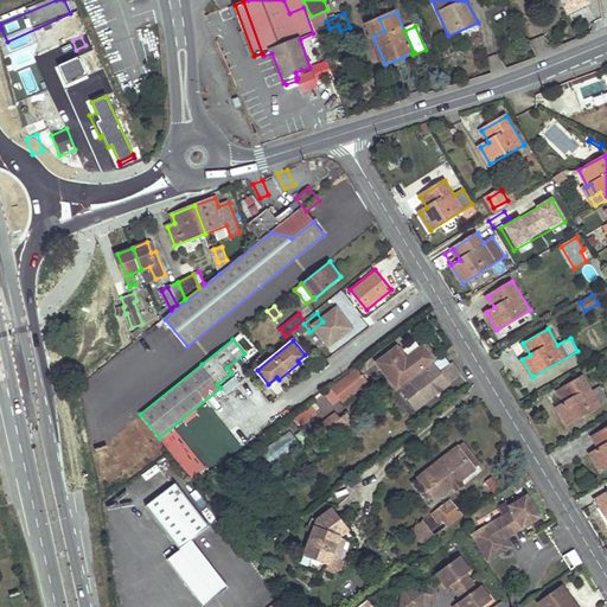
[(398,388),(400,387),(435,358),(425,344),(407,358),(398,347),(378,363),(398,388)]
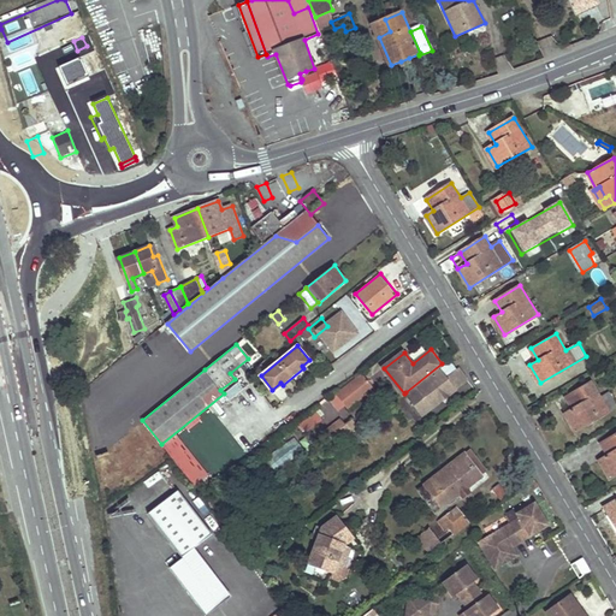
[(450,361),(408,394),(424,415),(468,379),(460,367),(457,369),(450,361)]
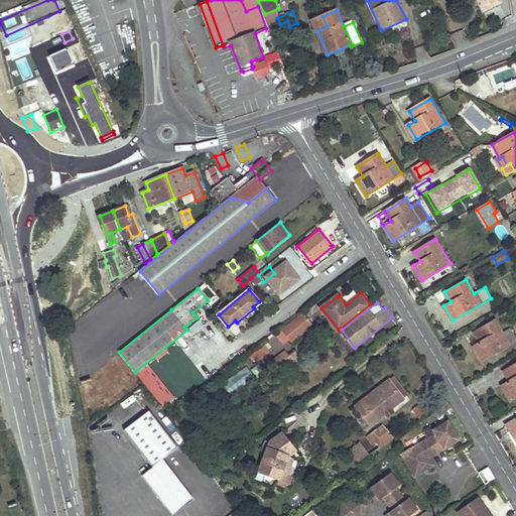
[(304,314),(284,330),(293,341),(313,326),(304,314)]
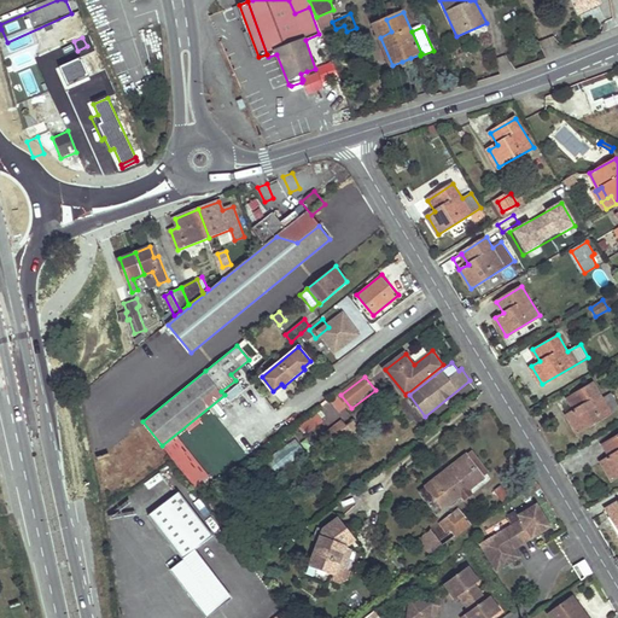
[(594,382),(569,397),(576,409),(567,414),(578,433),(617,408),(617,402),(612,392),(604,397),(594,382)]
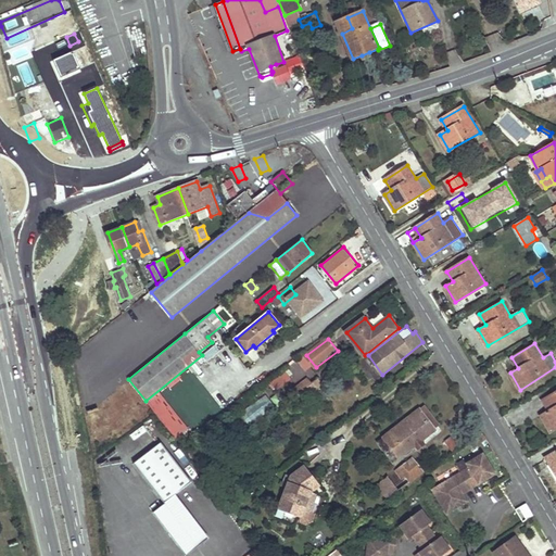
[(215,344),(202,355),(207,361),(220,351),(215,344)]
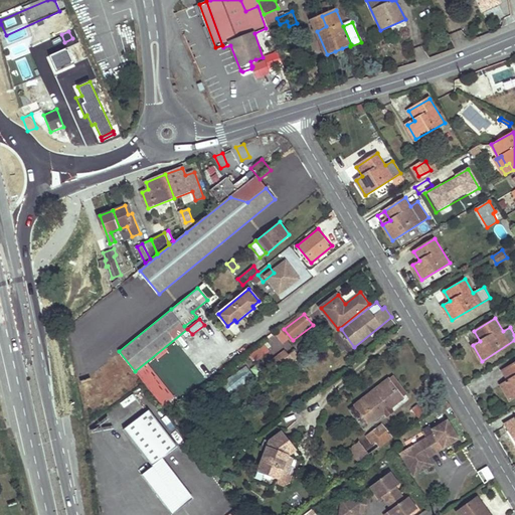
[(254,363),(270,352),(264,344),(248,356),(254,363)]
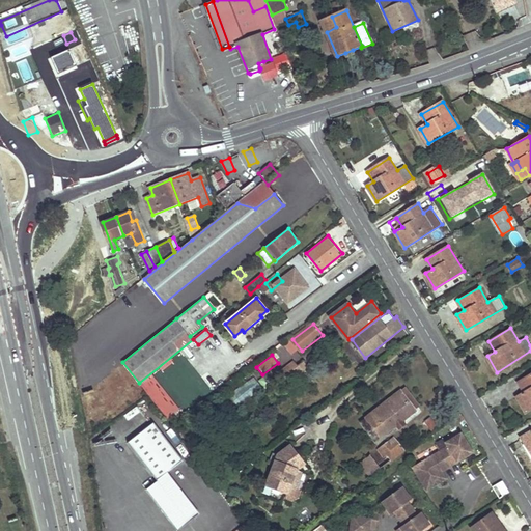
[(289,383),(310,367),(304,361),(299,366),(295,361),(281,371),(285,376),(289,383)]
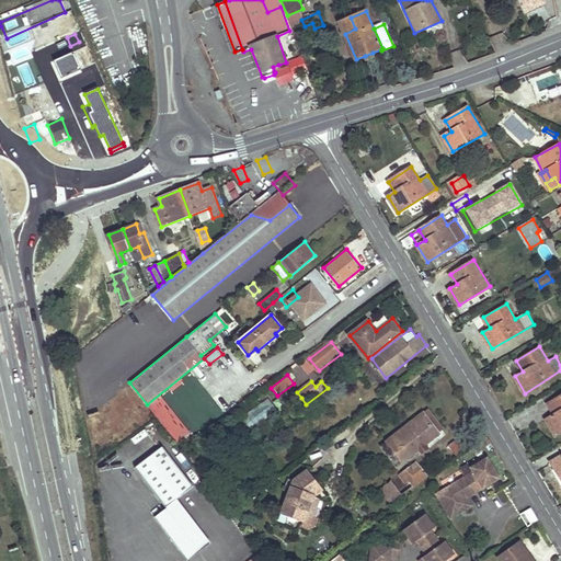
[(327,393),(316,401),(320,408),(332,399),(327,393)]
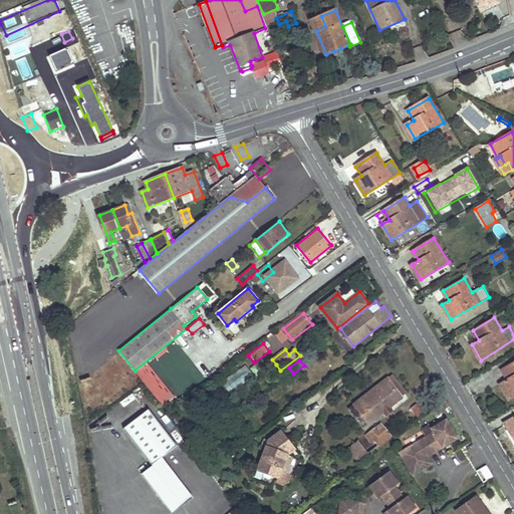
[(513,361),(501,369),(507,379),(501,383),(510,399),(513,396),(513,361)]
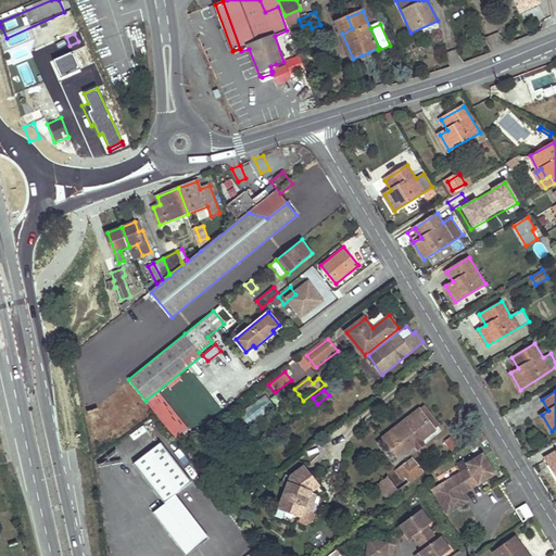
[(264,394),(239,416),(250,428),(274,406),(264,394)]
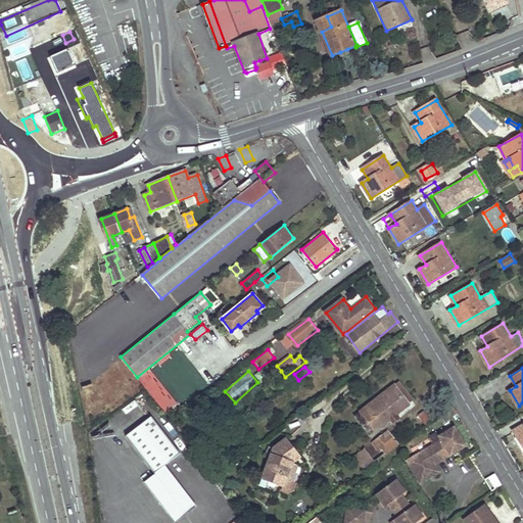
[(398,381),(361,411),(368,420),(363,424),(370,434),(391,418),(393,421),(399,417),(396,413),(414,400),(398,381)]
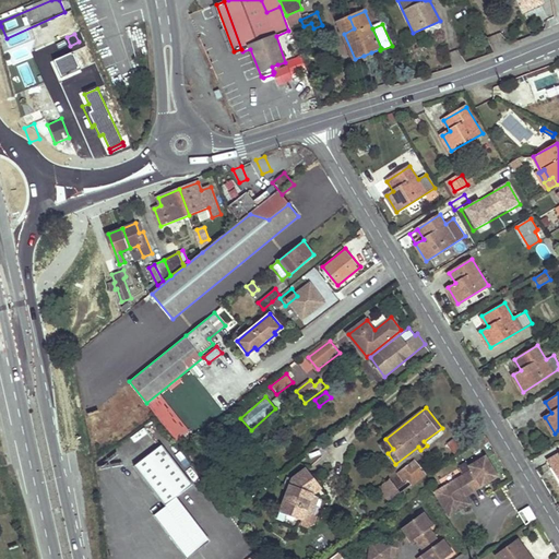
[(205,535),(174,492),(190,479),(161,439),(133,460),(163,500),(151,509),(183,552),(205,535)]
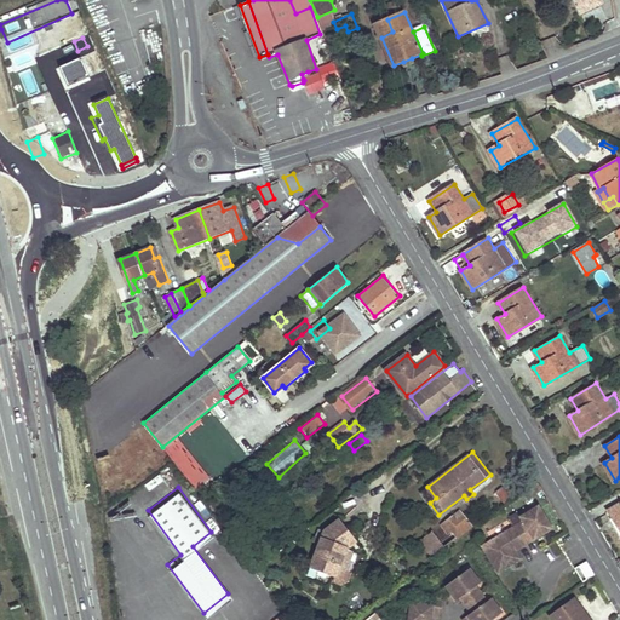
[(428,487),(422,492),(430,503),(436,498),(428,487)]
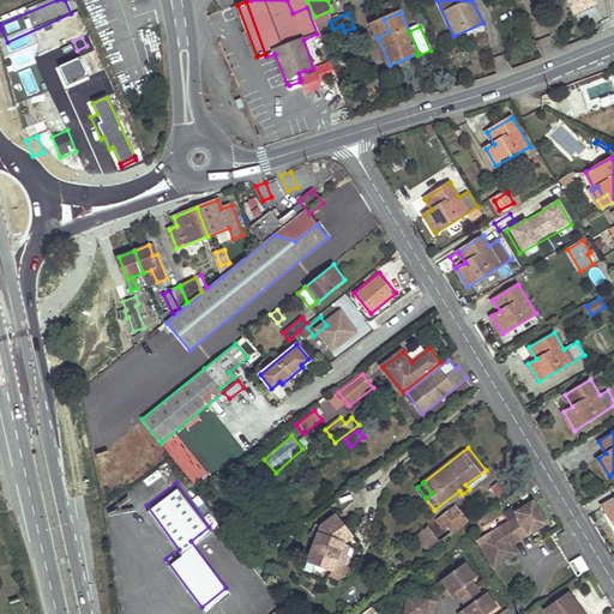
[(499,482),(492,487),(501,498),(507,493),(499,482)]
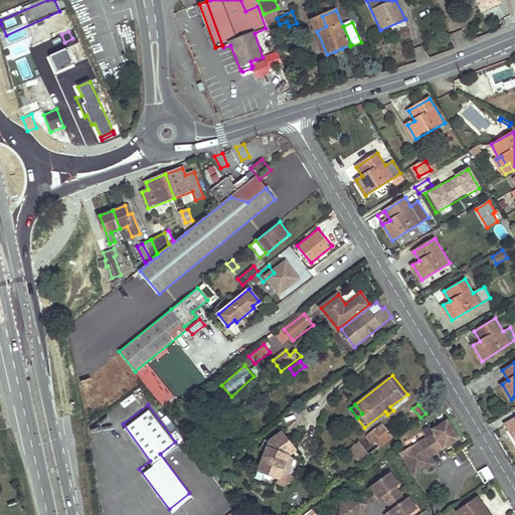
[(437,433),(430,437),(439,453),(455,443),(453,440),(459,437),(450,420),(435,428),(437,433)]
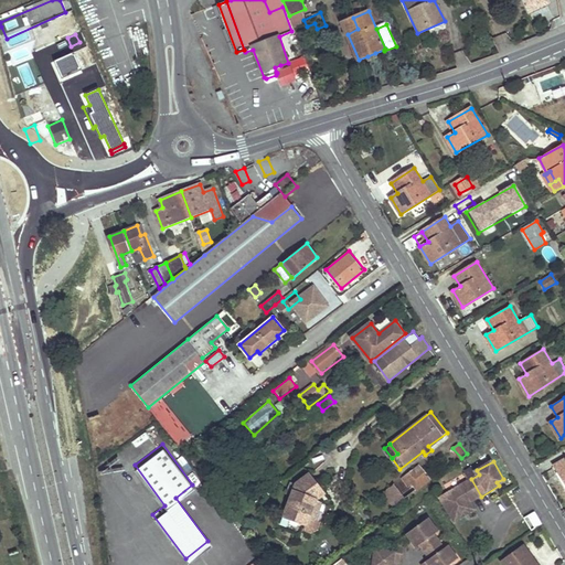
[(430,479),(419,465),(403,478),(394,484),(383,492),(394,507),(405,498),(414,492),(430,479)]
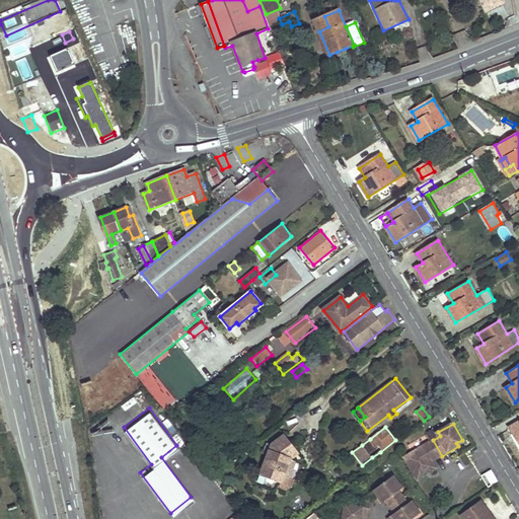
[(298,453),(284,436),(272,445),(261,474),(282,482),(291,458),(298,453)]
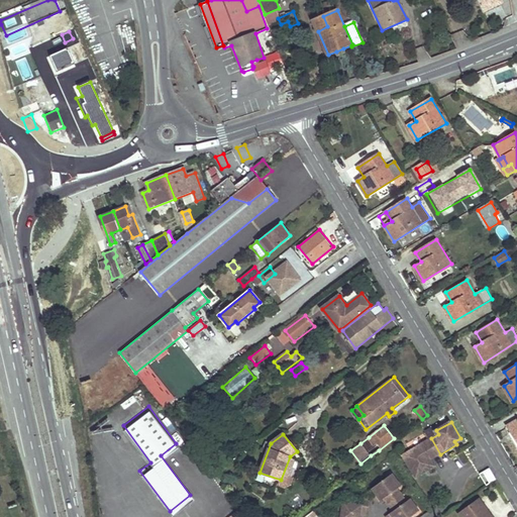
[(431,438),(404,454),(418,478),(426,474),(424,472),(429,469),(430,471),(436,467),(432,458),(440,454),(431,438)]
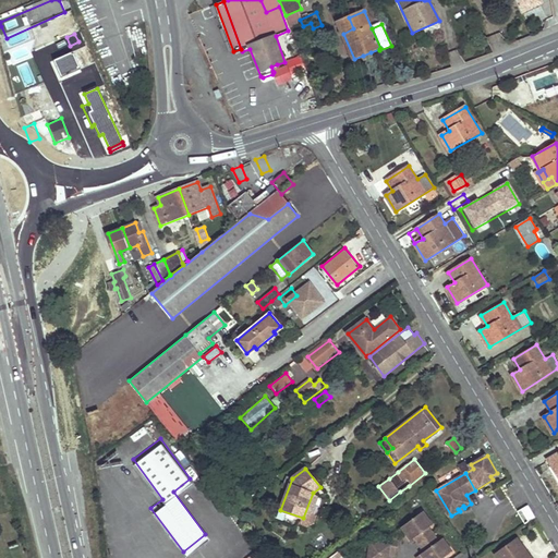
[(318,495),(313,493),(303,518),(310,520),(318,495)]
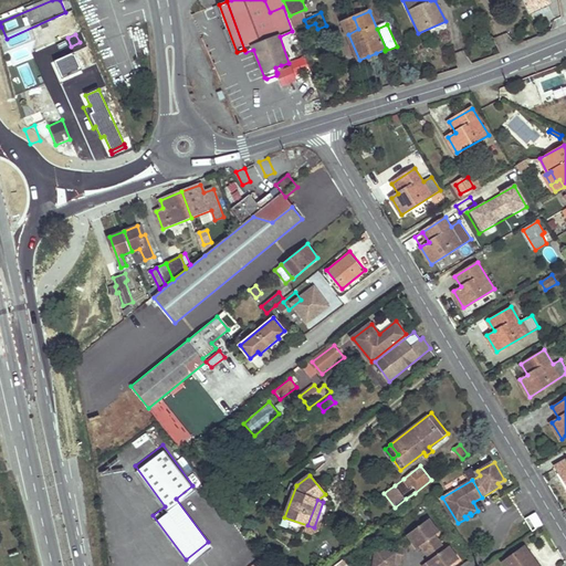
[(535,513),(524,519),(531,532),(542,526),(535,513)]
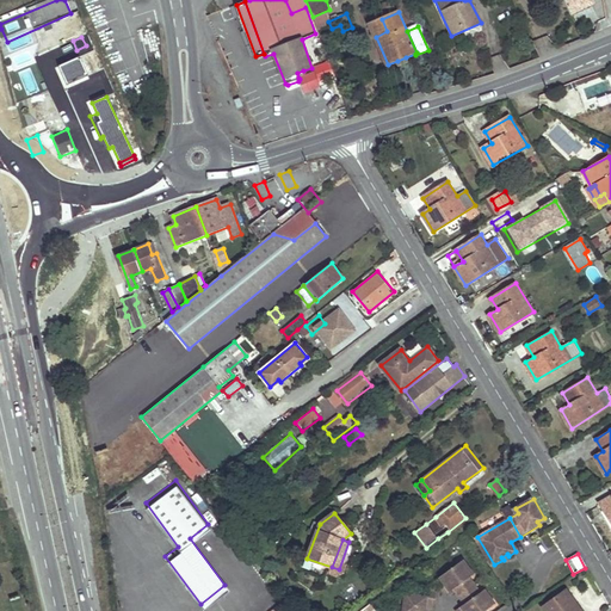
[(464,559),(440,574),(446,582),(452,591),(456,588),(467,603),(463,605),(467,610),(485,610),(497,603),(486,588),(482,592),(471,578),(475,574),(464,559)]
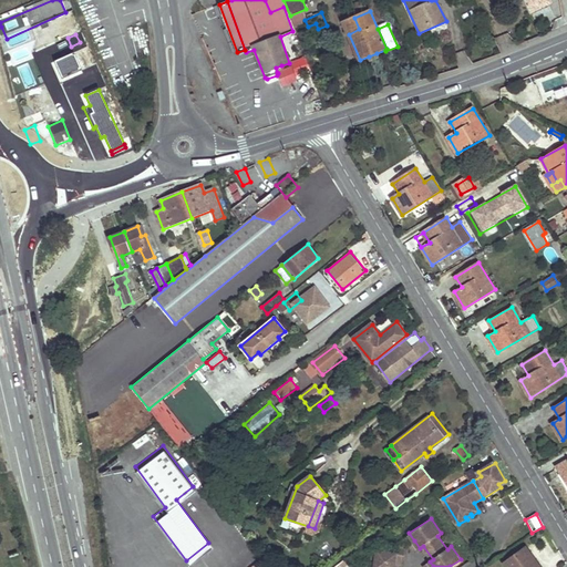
[(420,548),(414,540),(410,543),(415,552),(420,548)]
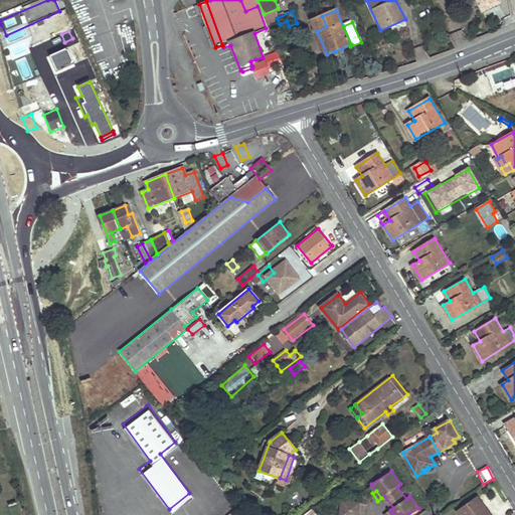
[(360,502),(344,500),(341,514),(357,514),(359,511),(367,512),(370,496),(361,494),(360,502)]
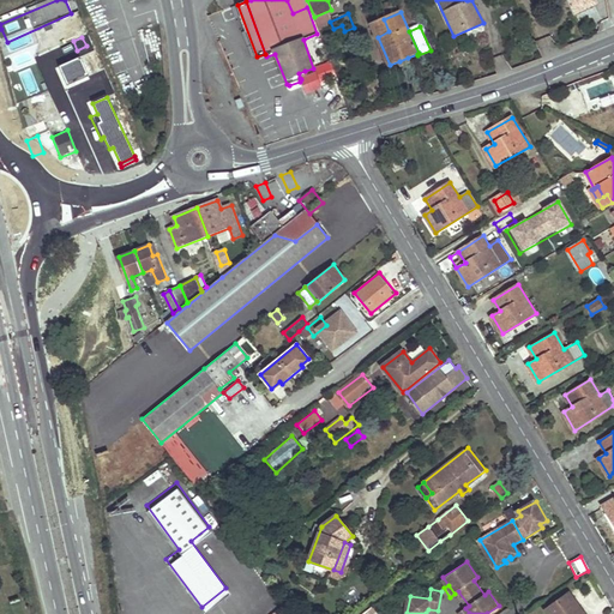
[(585,613),(570,591),(545,611),(547,613),(585,613)]
